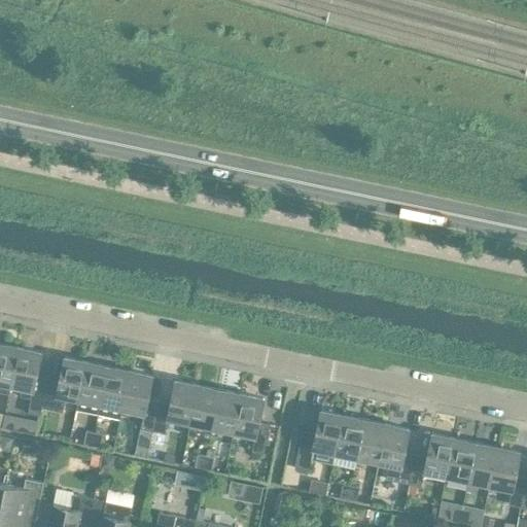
[(18,348),(0,344),(0,392),(7,394),(10,384),(18,348)]
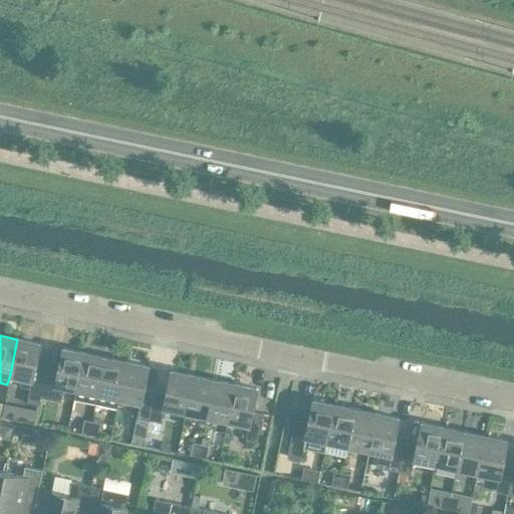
[(44,372),(33,369),(39,343),(17,339),(10,374),(20,376),(18,387),(29,389),(26,403),(38,405),(39,398),(44,372)]
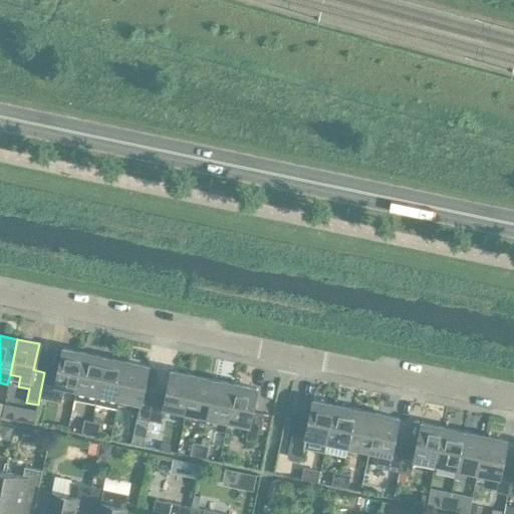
[(64,386),(75,389),(83,352),(61,348),(55,374),(44,372),(39,398),(61,402),(64,386)]
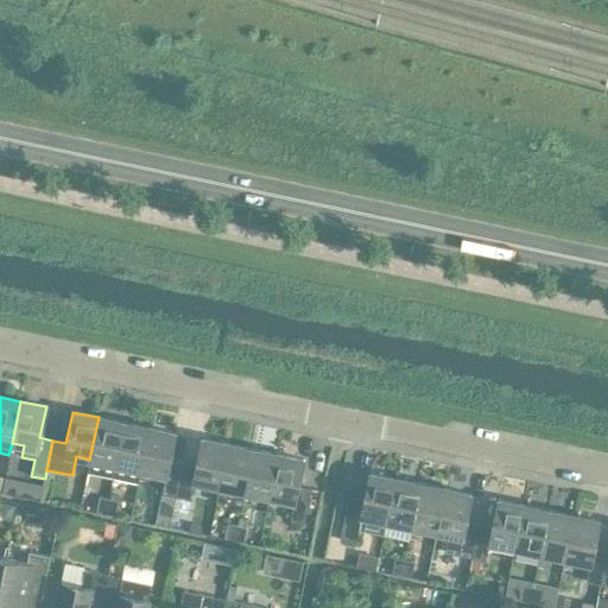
[(87,473),(112,477),(124,423),(99,417),(89,460),(87,473)]
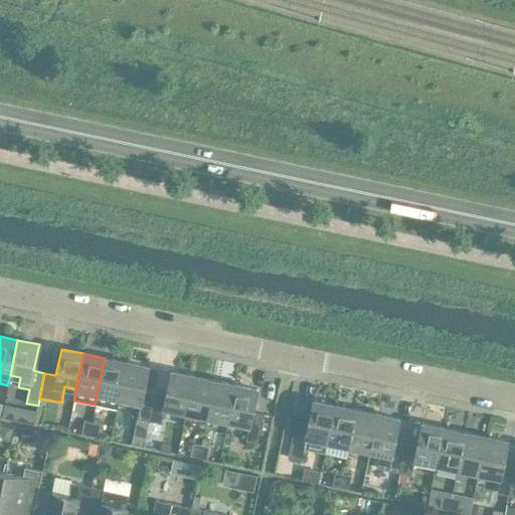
[(119,397),(126,362),(105,358),(95,404),(116,408),(119,397)]
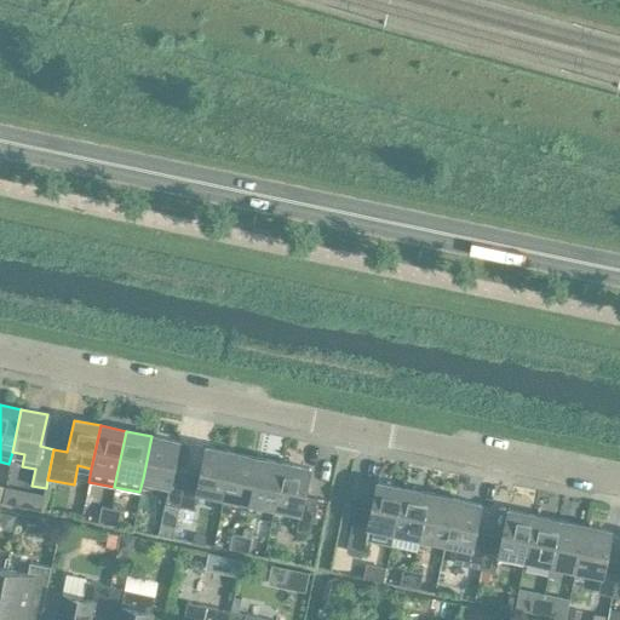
[(178,442),(151,436),(143,478),(168,484),(165,504),(178,506),(184,476),(171,474),(178,442)]
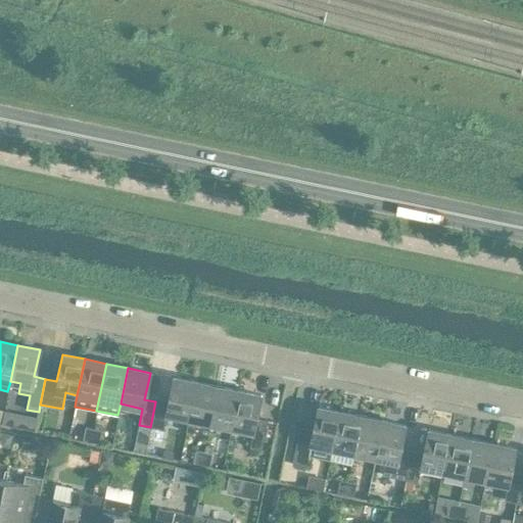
[(167,405),(155,401),(150,427),(162,429),(165,414),(187,418),(195,382),(173,377),(167,405)]
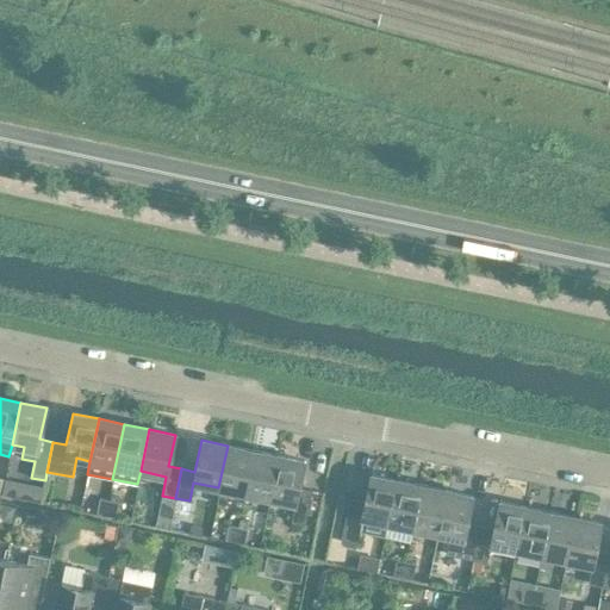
[(243,493),(253,450),(228,446),(218,487),(216,502),(225,504),(229,490),(243,493)]
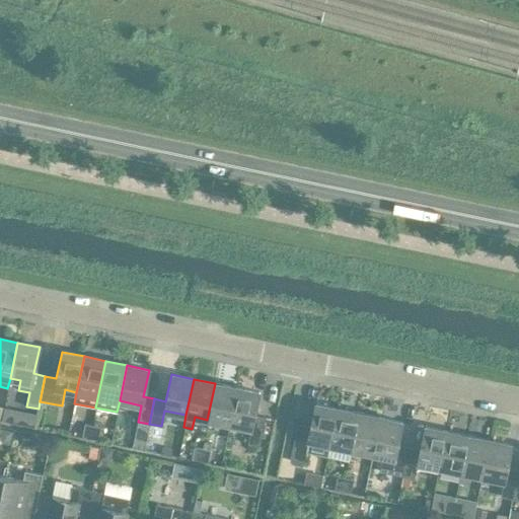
[(236,388),(215,383),(207,420),(229,424),(236,388)]
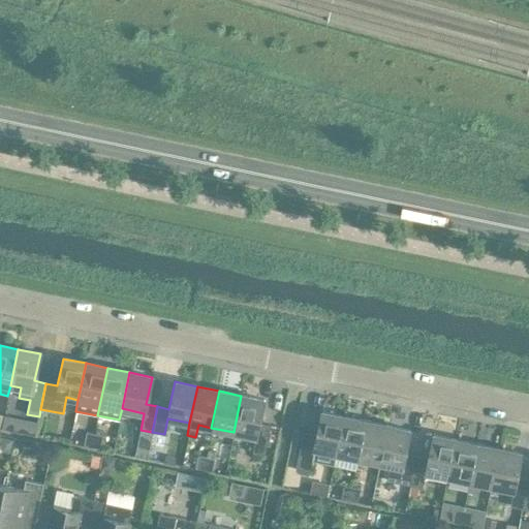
[(263,400),(241,396),(234,432),(255,436),(252,453),(263,455),(269,430),(257,427),(263,400)]
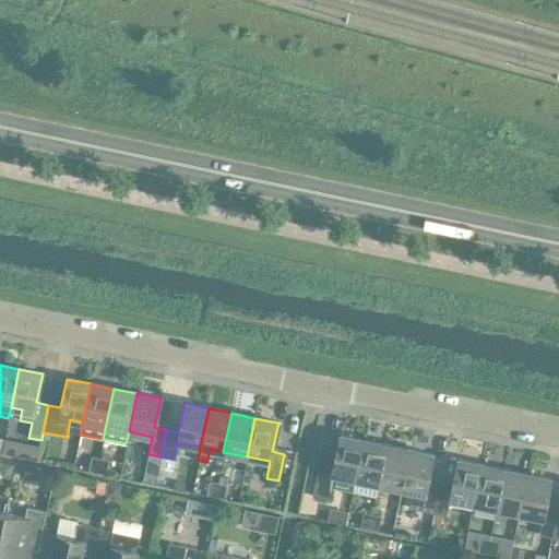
[(354,478),(363,440),(339,436),(332,464),(319,461),(311,497),(326,500),(329,487),(351,491),(352,491),(354,478)]
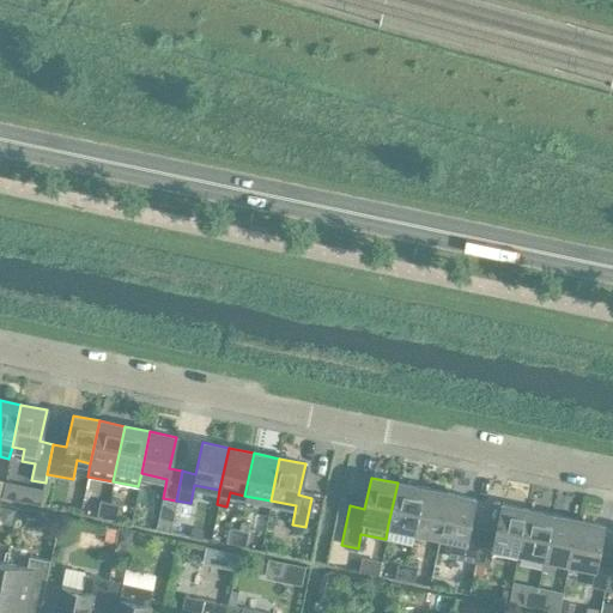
[(414,530),(423,489),(398,483),(388,525),(414,530)]
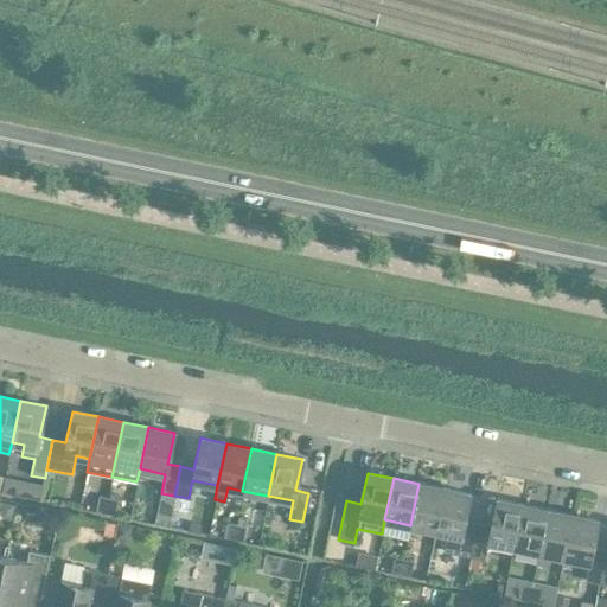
[(26,498),(40,500),(44,484),(30,481),(26,498)]
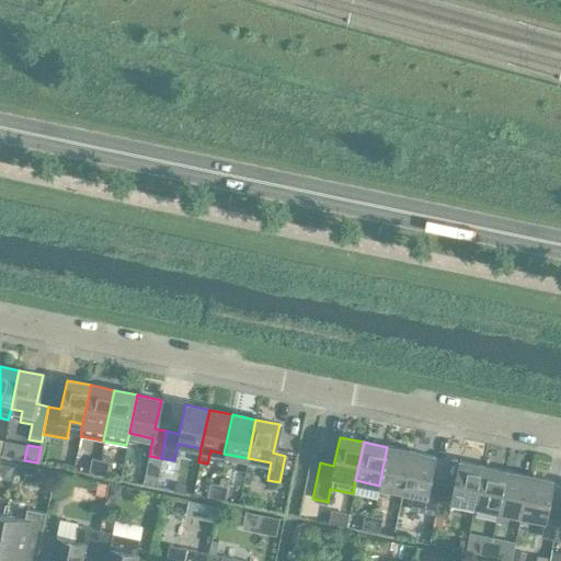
[(402,490),(410,451),(387,447),(379,485),(402,490)]
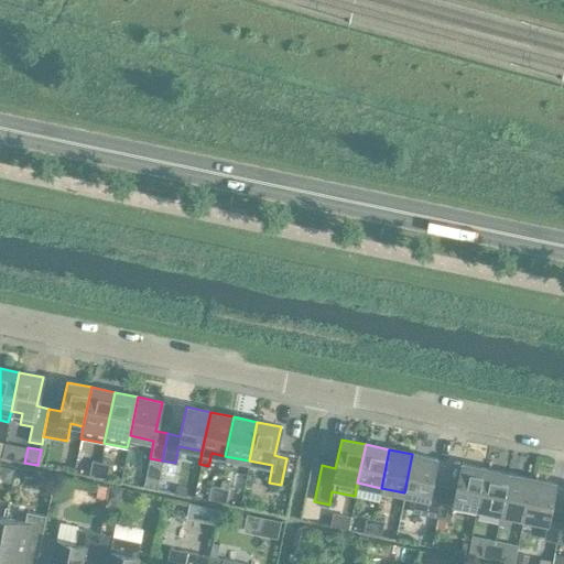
[(436,518),(442,490),(430,488),(436,458),(412,454),(404,492),(414,495),(411,512),(436,518)]
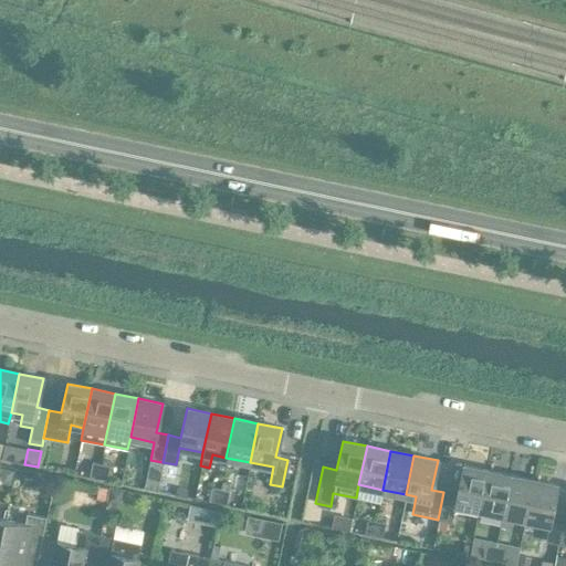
[(97,478),(101,464),(92,462),(88,477),(97,478)]
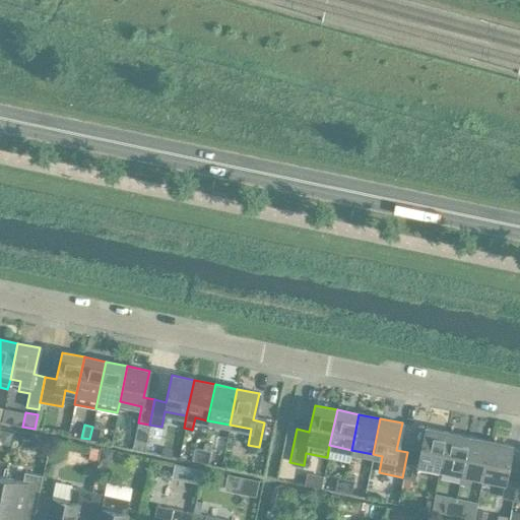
[(101,428),(92,427),(89,439),(98,441),(101,428)]
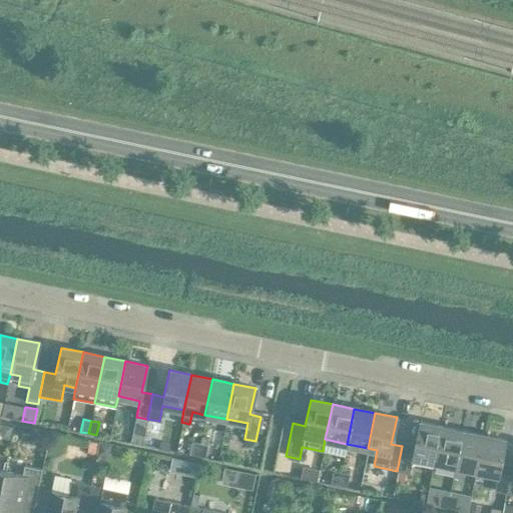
[(433,462),(441,427),(419,422),(413,448),(402,446),(397,471),(409,473),(412,457),(433,462)]
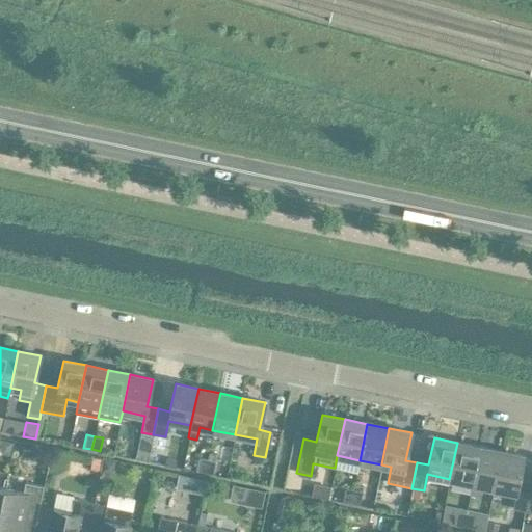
[(0,448),(3,453),(10,455),(14,442),(0,440),(0,448)]
